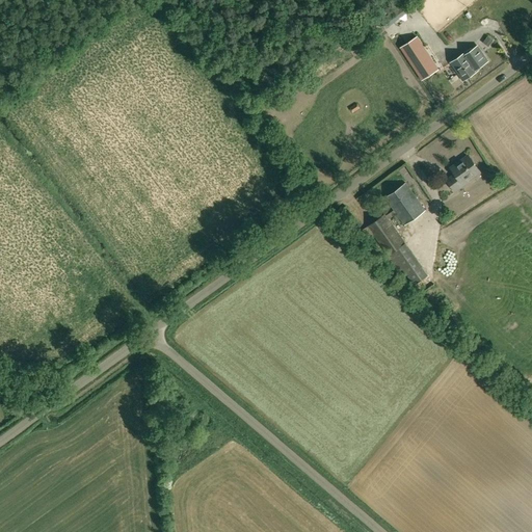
[(439,69),(417,35),(400,47),(422,80),(439,69)]
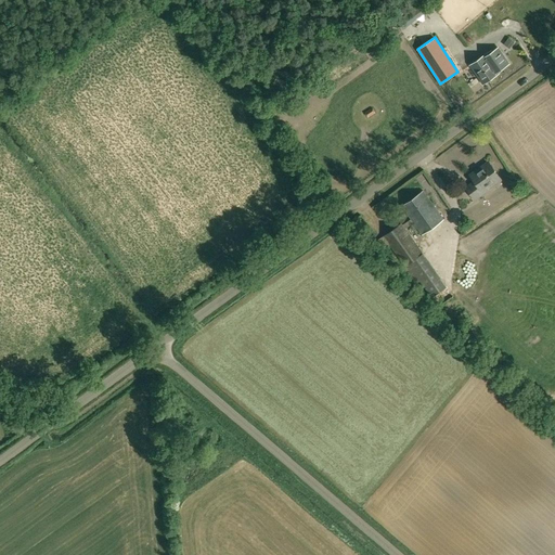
[(486,54),(469,66),(482,84),(510,64),(498,48),(487,55),(486,54)]
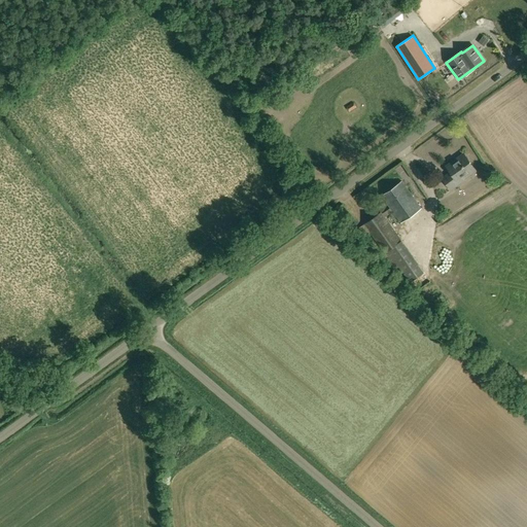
[(462,176),(473,168),(464,154),(456,161),(455,160),(447,166),(452,174),(450,175),(449,174),(443,178),(451,189),(464,179),(462,176)]
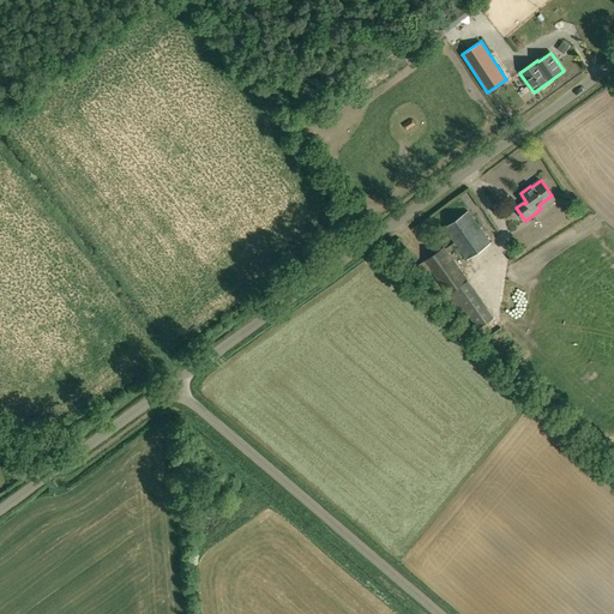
[(469,210),(444,228),(455,242),(457,247),(467,259),(492,242),(469,210)]
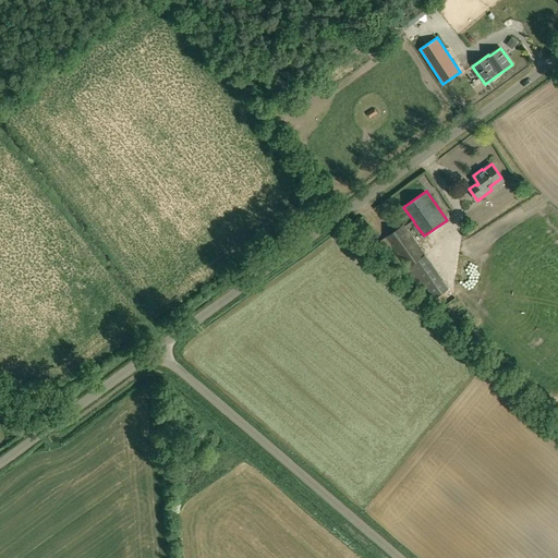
[(415,225),(413,220),(405,226),(404,225),(379,241),(386,251),(391,246),(408,268),(425,255),(408,230),(415,225)]
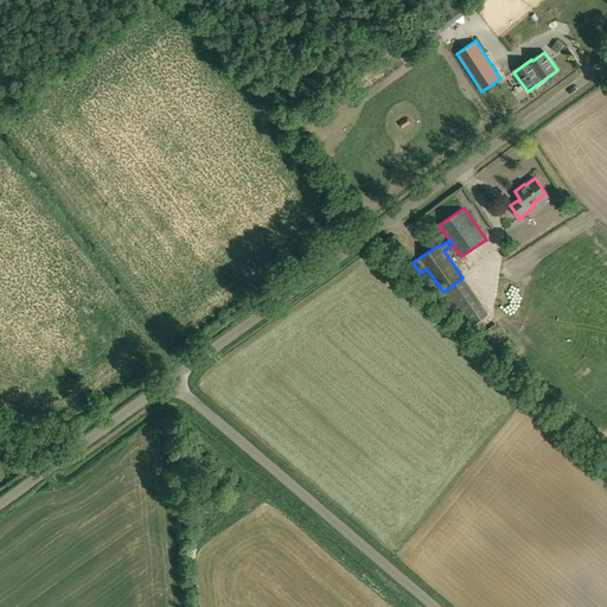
[(489,313),(462,278),(443,292),(442,292),(457,310),(461,307),(473,324),(489,313)]
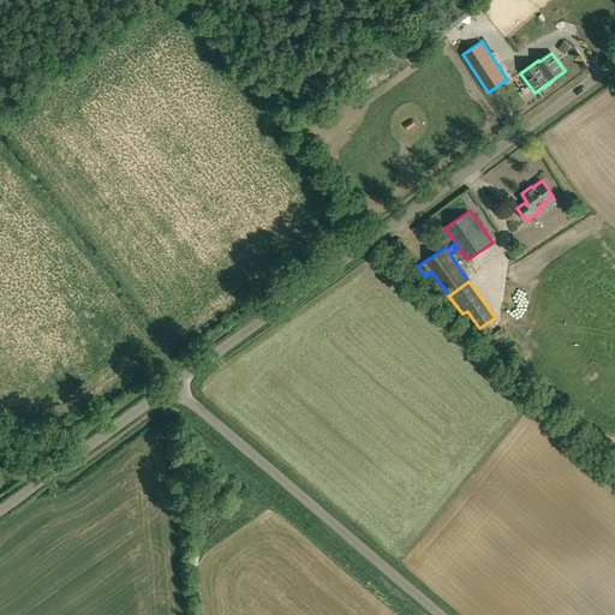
[(37,455),(43,447),(36,442),(30,451),(37,455)]
